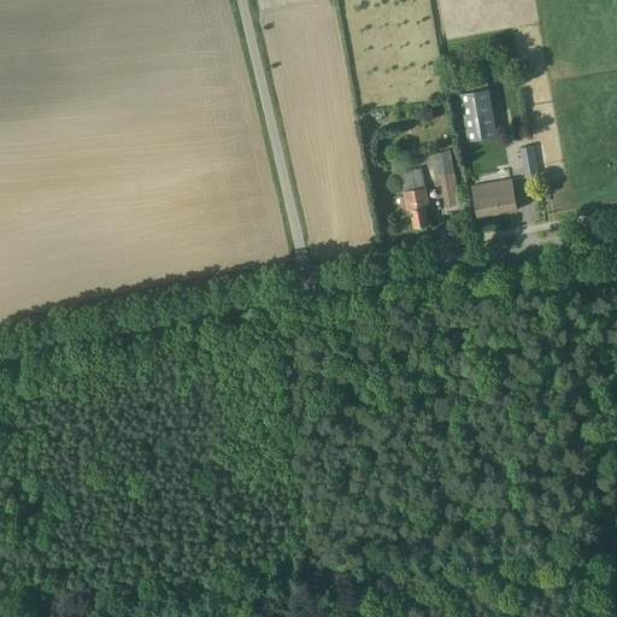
[(487,78),(465,82),(468,93),(460,94),(469,142),(497,136),(487,78)]
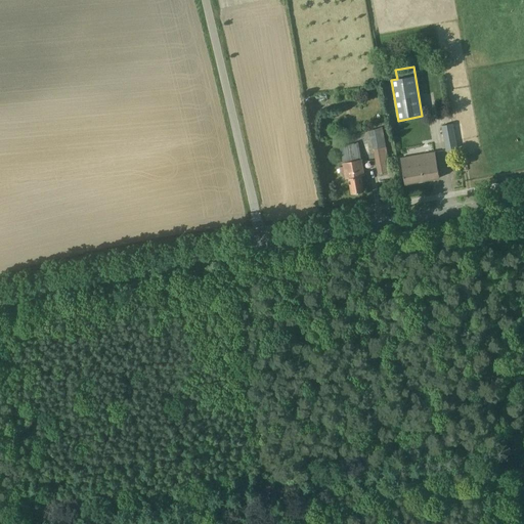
[(446,150),(456,148),(452,124),(442,126),(446,150)]
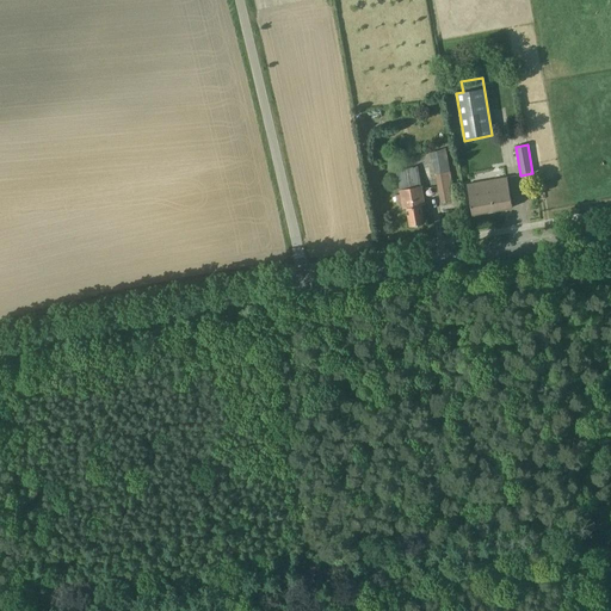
[(445,149),(429,152),(430,159),(433,159),(440,202),(455,199),(445,149)]
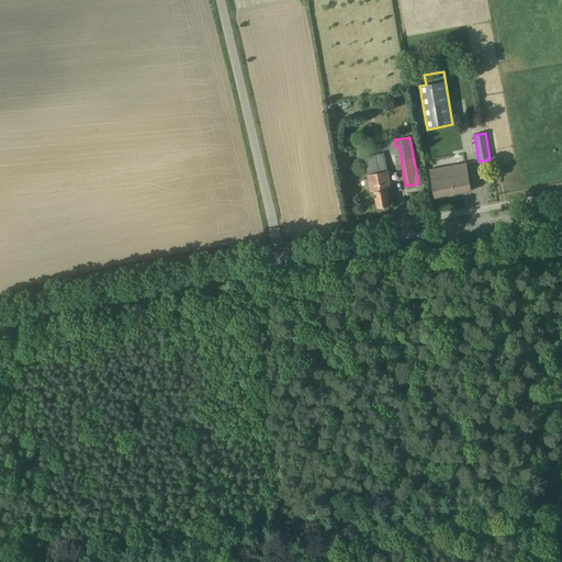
[(388,171),(384,154),(364,157),(369,179),(364,180),(366,186),(370,184),(371,192),(374,191),(378,209),(391,205),(388,189),(391,189),(388,171)]
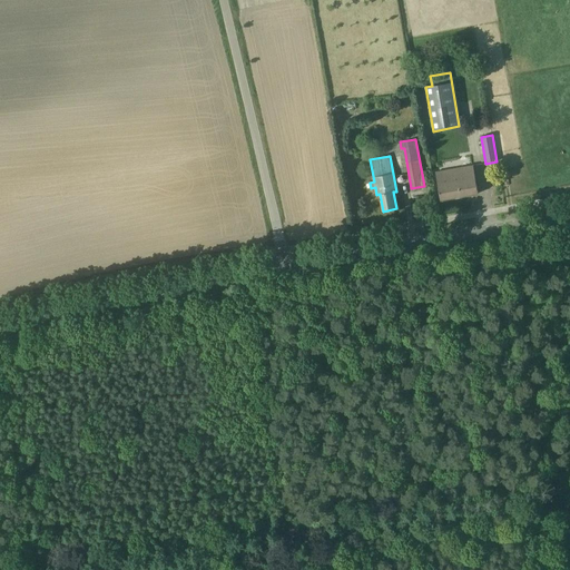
[(478,194),(472,157),(460,160),(461,168),(441,172),(440,169),(435,170),(441,200),(478,194)]
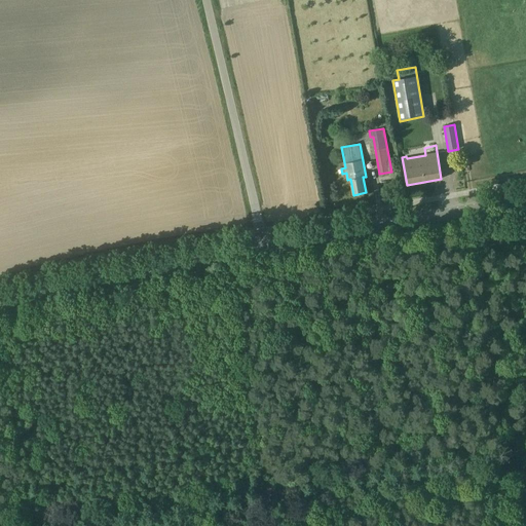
All buildings are outlined.
